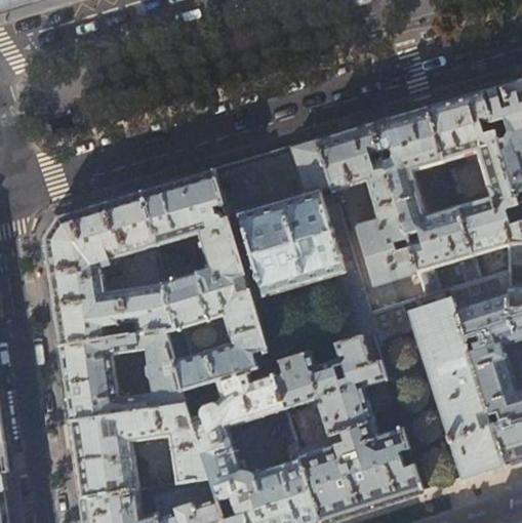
[(521,75),(517,77),(480,88),(521,223),(521,75)]
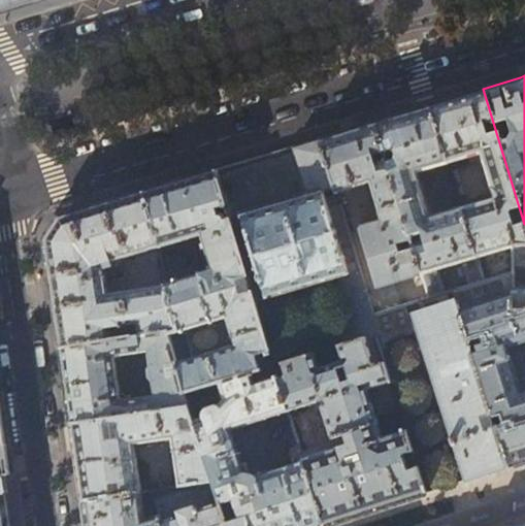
[(460,206),(476,257),(510,245),(510,243),(524,242),(524,224),(483,89),(456,97),(428,105),(446,162),(479,152),(492,197),(460,206)]
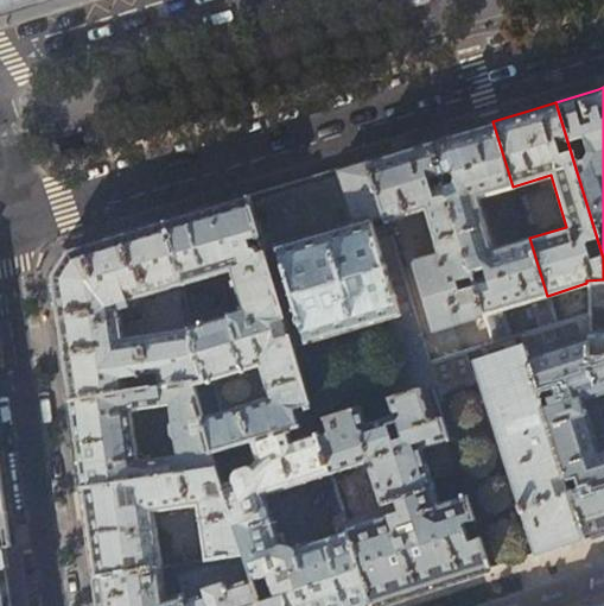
[(462,131),(428,140),(471,276),(475,285),(483,315),(491,342),(493,341),(519,333),(554,322),(547,296),(529,238),(490,250),(475,197),(513,187),(493,121),(462,131)]
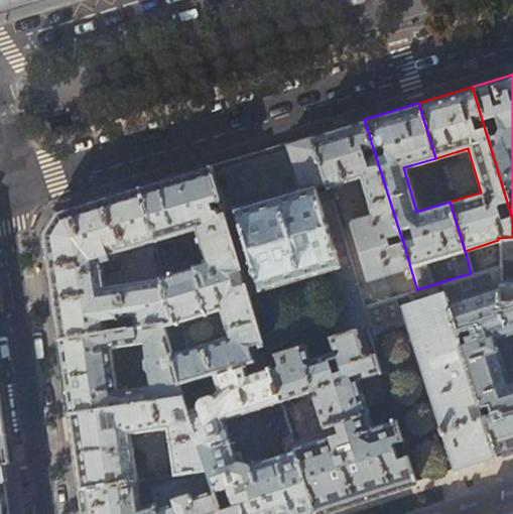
[(389,246),(387,238),(400,234),(364,119),(339,126),(310,135),(325,186),(360,176),(371,215),(349,222),(368,279),(410,267),(403,242),(389,246)]
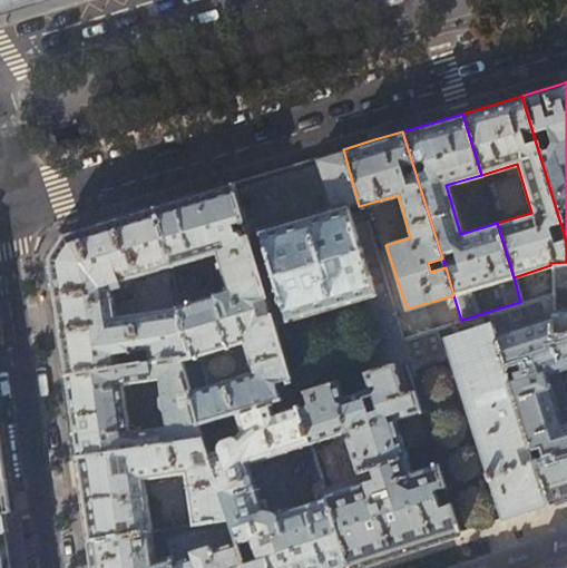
[(284,167),(230,183),(273,323),(364,296),(385,365),(391,364),(402,361),(406,360),(400,340),(398,331),(359,206),(343,149),(284,167)]
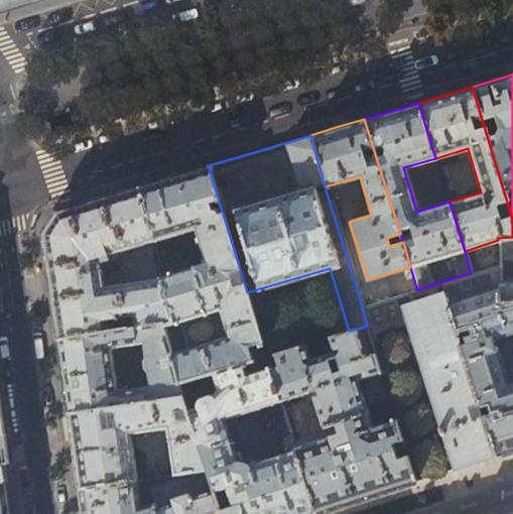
[(265,355),(247,292),(208,165),(173,175),(137,186),(154,239),(160,276),(172,322),(162,324),(177,381),(210,372),(264,356),(265,355)]
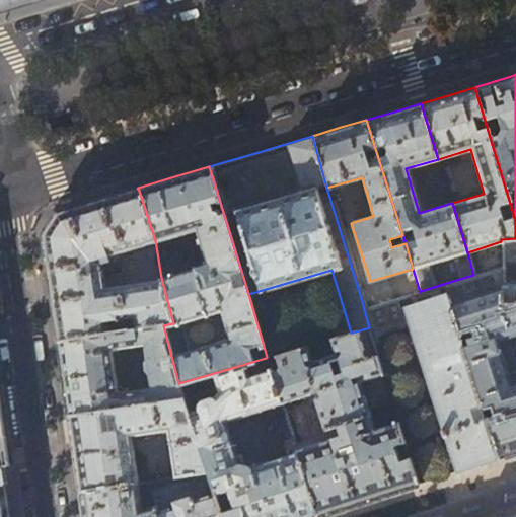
[(111,254),(155,240),(138,188),(96,200),(55,213),(41,232),(48,283),(57,341),(106,333),(104,320),(128,317),(129,322),(135,321),(136,328),(162,324),(163,325),(173,323),(161,278),(103,286),(101,270),(113,268),(111,254)]
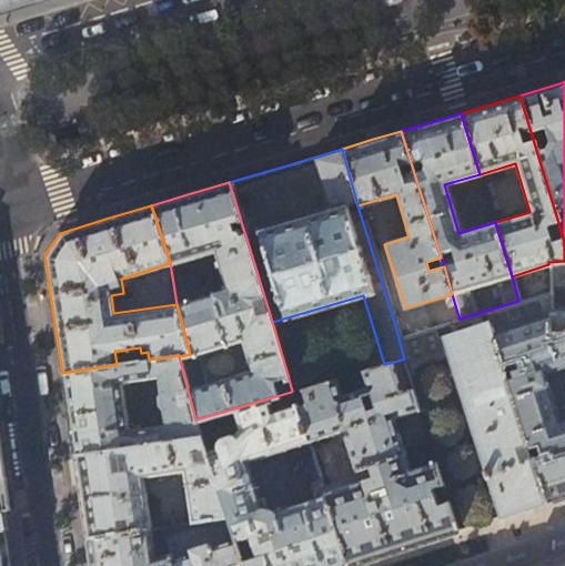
[(564,306),(550,307),(551,331),(564,330),(564,261),(548,262),(548,264),(548,285),(564,284),(564,306)]
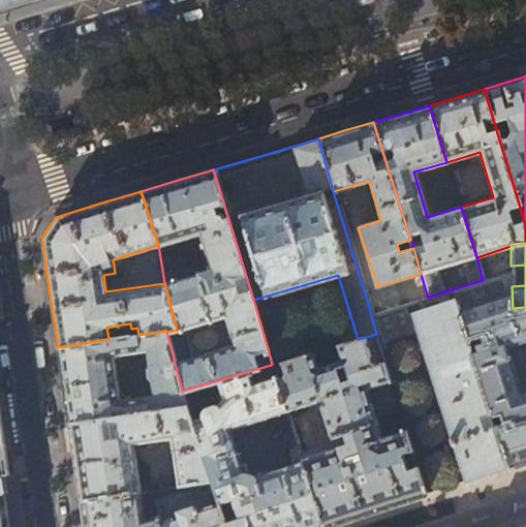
[(512,271),(483,280),(452,289),(466,339),(475,336),(478,345),(481,347),(485,346),(487,350),(477,353),(474,345),(468,346),(506,465),(525,459),(525,390),(519,393),(503,346),(525,338),(525,307),(513,308),(512,286),(512,271)]
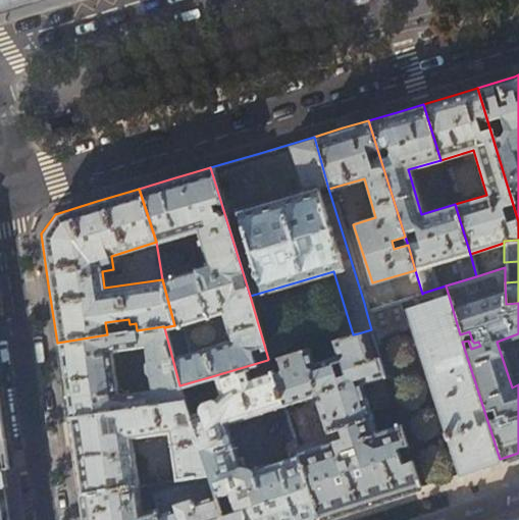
[(446,286),(423,293),(427,305),(412,309),(412,308),(409,309),(460,472),(474,468),(500,459),(462,342),(460,334),(446,286)]
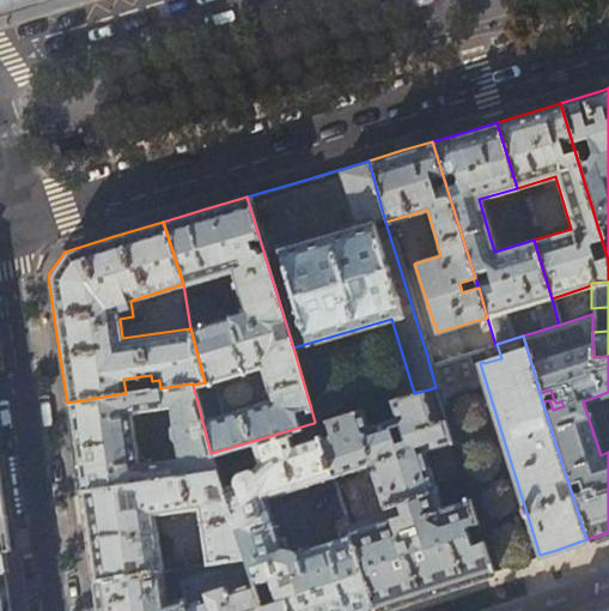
[(437,352),(427,356),(430,366),(440,362),(437,352)]
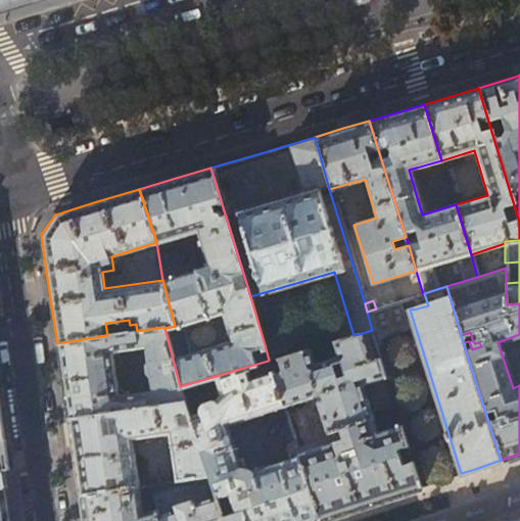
[(376,309),(367,312),(372,330),(369,331),(377,356),(383,354),(379,337),(376,338),(374,330),(404,321),(398,301),(376,309)]
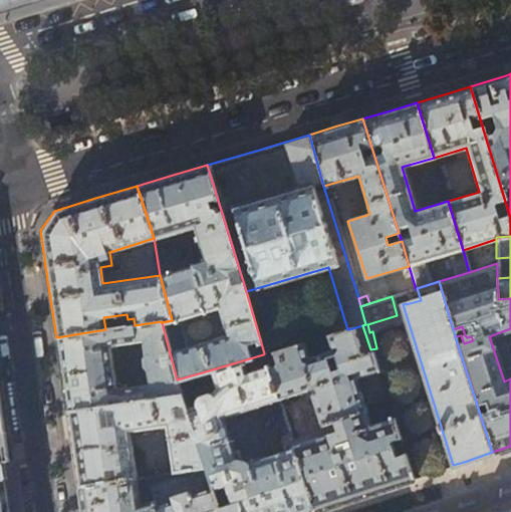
[(162,322),(161,321),(135,325),(105,329),(56,337),(61,373),(67,411),(181,394),(177,379),(162,322)]
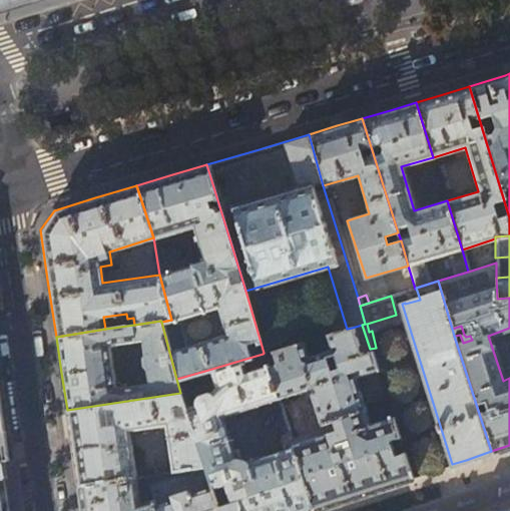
[(352,328),(347,329),(326,336),(330,350),(307,357),(302,343),(264,353),(263,354),(277,398),(306,389),(309,383),(316,387),(312,395),(322,426),(333,422),(336,431),(293,445),(313,509),(360,494),(411,478),(393,418),(370,425),(356,377),(377,371),(371,352),(361,356),(352,328)]
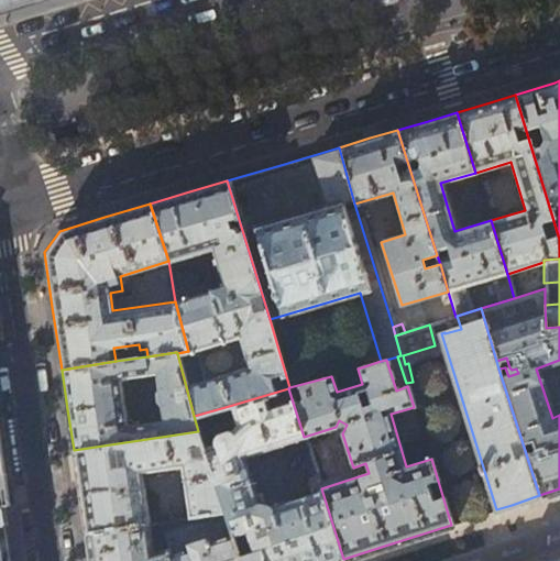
[(235,424),(231,431),(230,430),(228,429),(226,430),(220,432),(217,433),(215,436),(215,438),(215,442),(204,446),(224,510),(241,560),(338,560),(343,559),(321,488),(316,473),(310,474),(307,475),(306,476),(306,479),(306,482),(309,494),(271,506),(270,505),(265,503),(262,502),(260,503),(257,503),(243,455),(304,437),(288,388),(229,406),(235,424)]
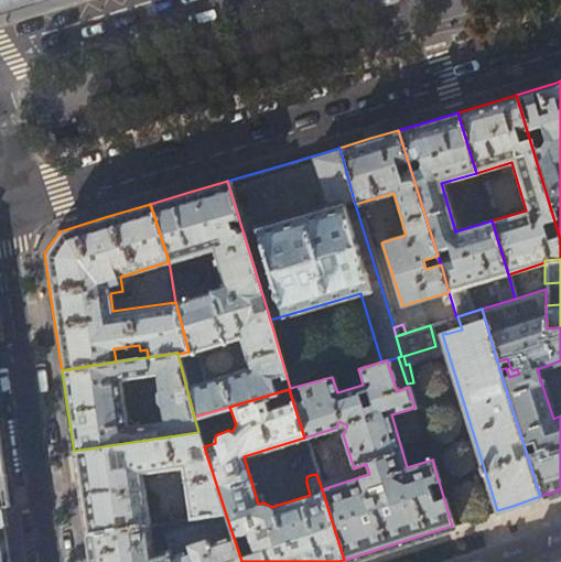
[(198,432),(74,451),(78,488),(85,532),(148,523),(141,473),(181,466),(189,517),(225,511),(204,446),(198,432)]
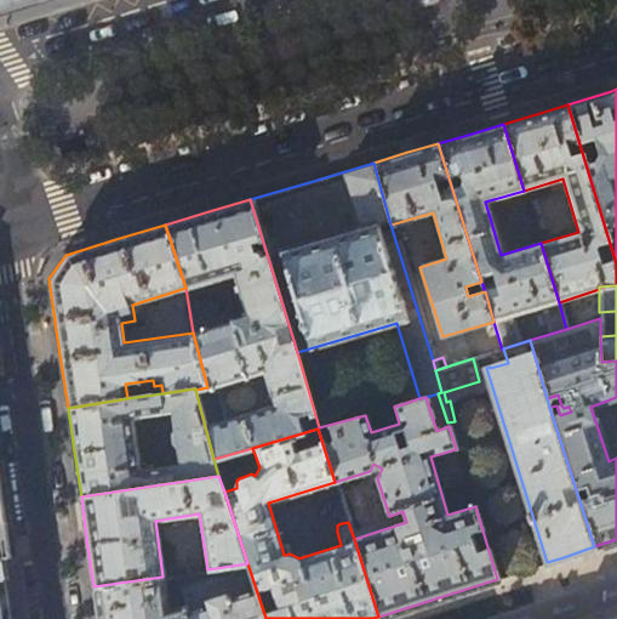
[(266,618),(247,563),(207,569),(173,574),(188,618),(266,618)]
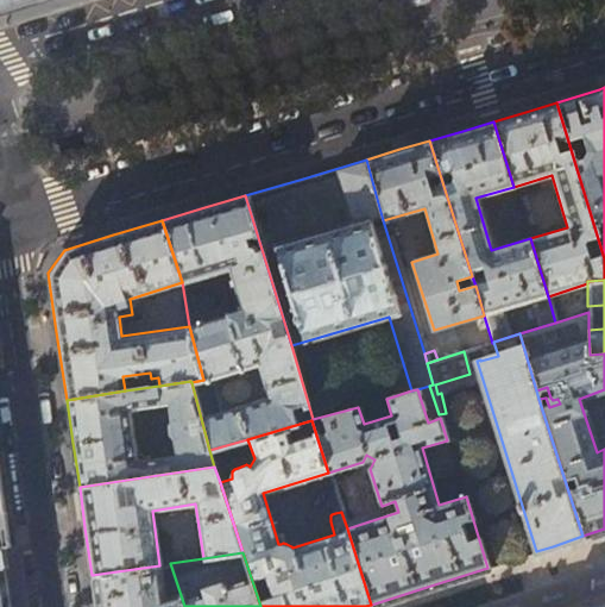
[(159,565),(92,575),(96,606),(184,606),(170,563),(159,565)]
